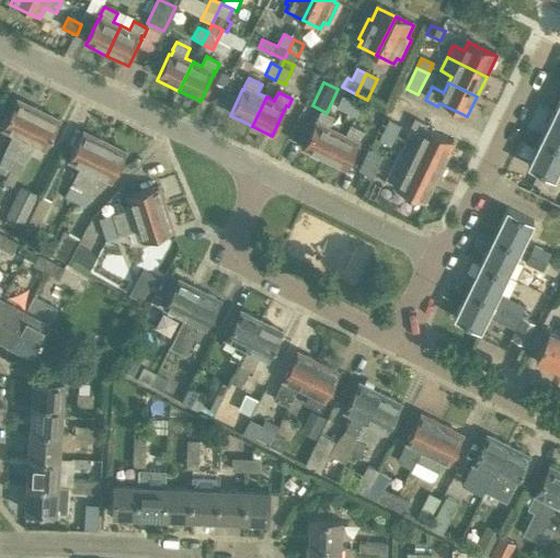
[(346,115),(352,103),(342,99),(336,110),(346,115)]
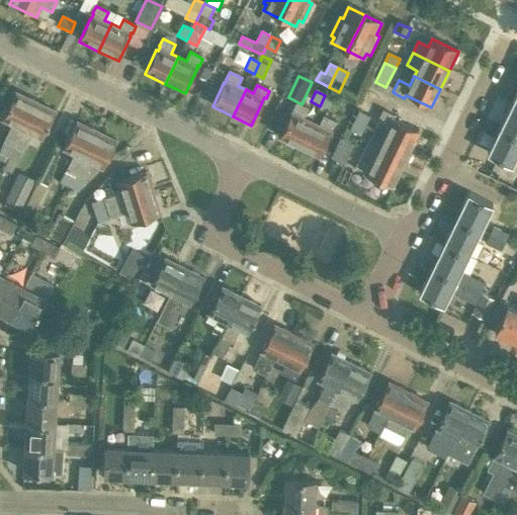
[(13,125),(3,144),(4,144),(0,152),(0,161),(6,164),(6,163),(36,103),(16,94),(3,121),(13,125)]
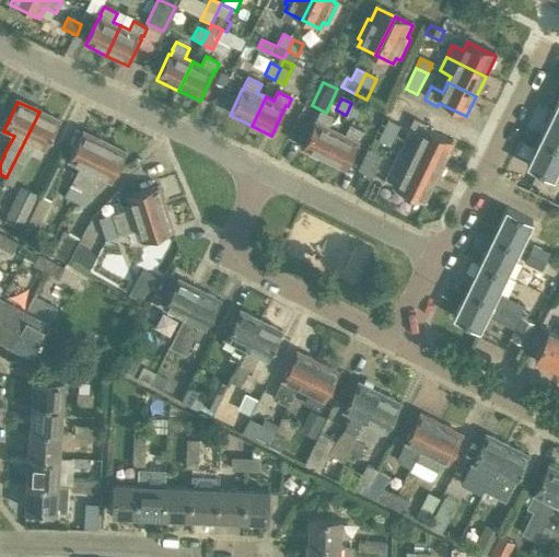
[(362,108),(351,103),(346,115),(357,119),(362,108)]
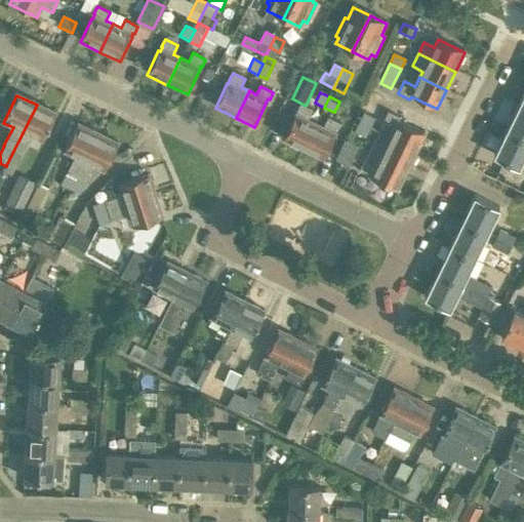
[(57,115),(37,105),(6,165),(15,169),(33,136),(44,142),(57,115)]
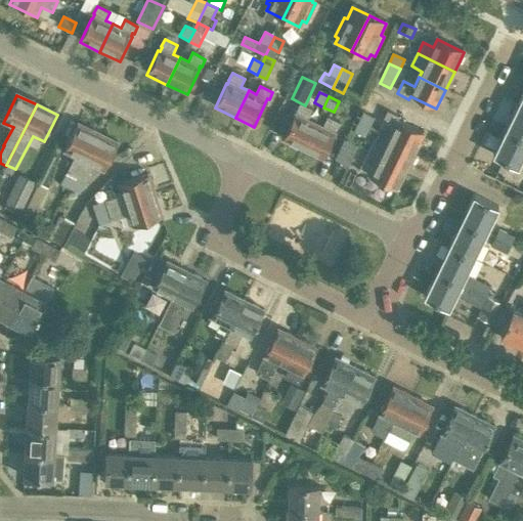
[(303,150),(315,123),(308,119),(312,112),(300,104),(297,112),(297,113),(295,116),(294,116),(282,140),(303,150)]
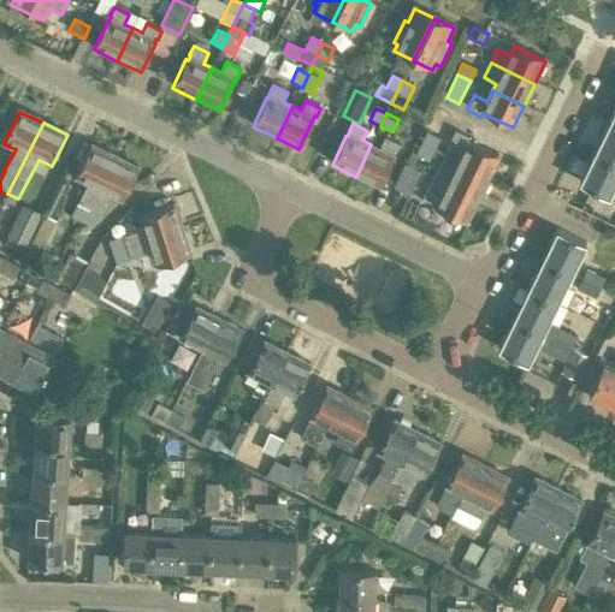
[(614,126),(610,124),(596,153),(614,162),(614,126)]
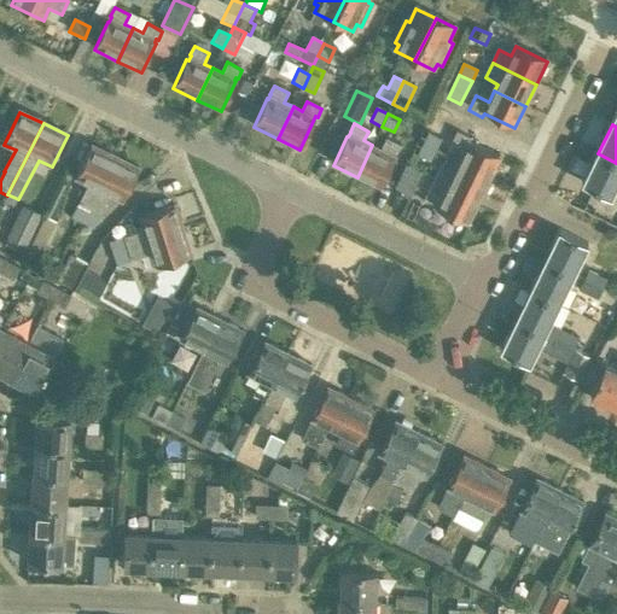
[(455,133),(446,157),(492,177),(500,158),(469,142),(470,139),(455,133)]
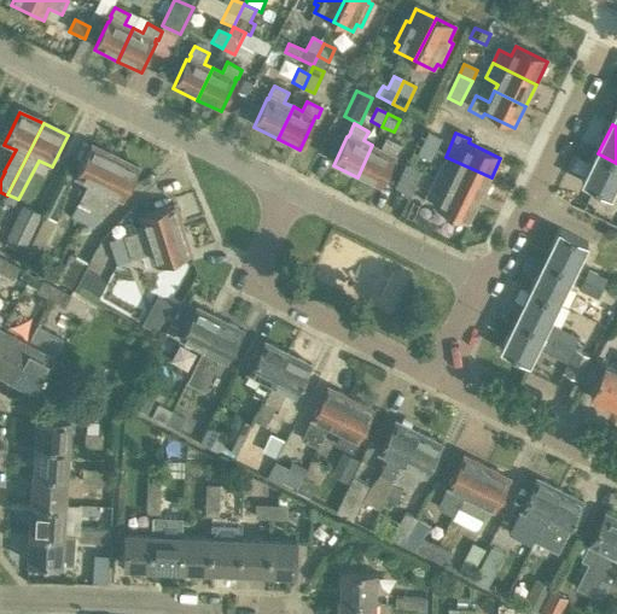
[(429,134),(423,146),(436,153),(442,141),(429,134)]
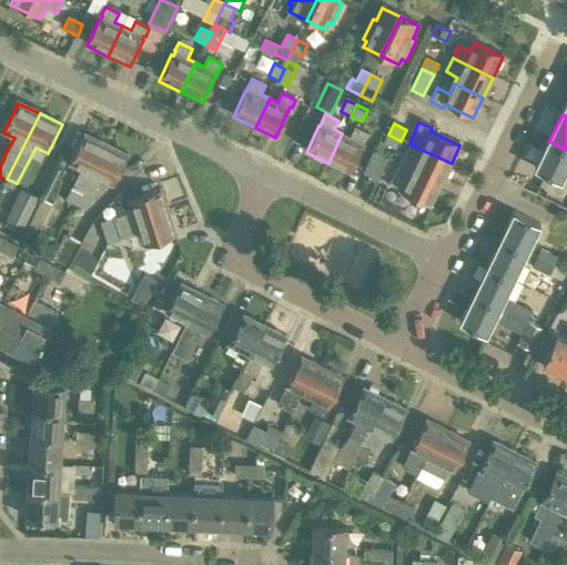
[(342,133),(328,163),(352,174),(364,148),(363,147),(365,143),(368,135),(355,129),(351,138),(342,133)]
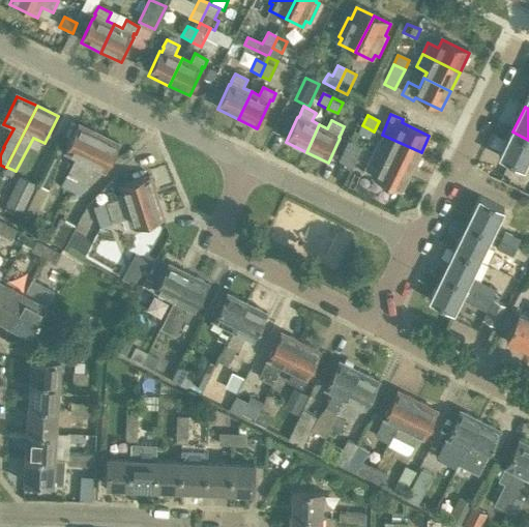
[(374,132),(362,125),(358,135),(370,141),(374,132)]
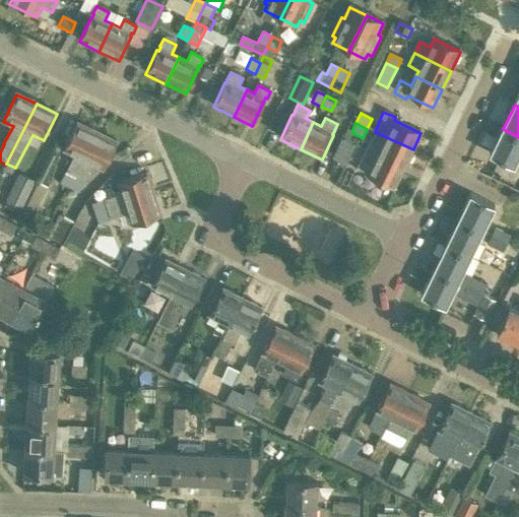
[(70,192),(98,134),(78,125),(64,153),(73,158),(60,187),(70,192)]
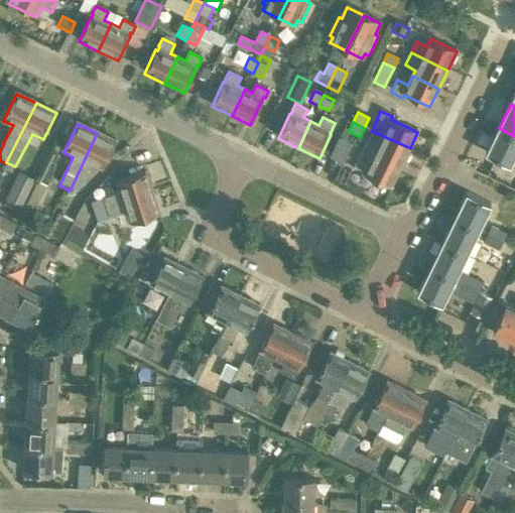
[(514,136),(499,128),(487,153),(510,165),(514,154),(514,136)]
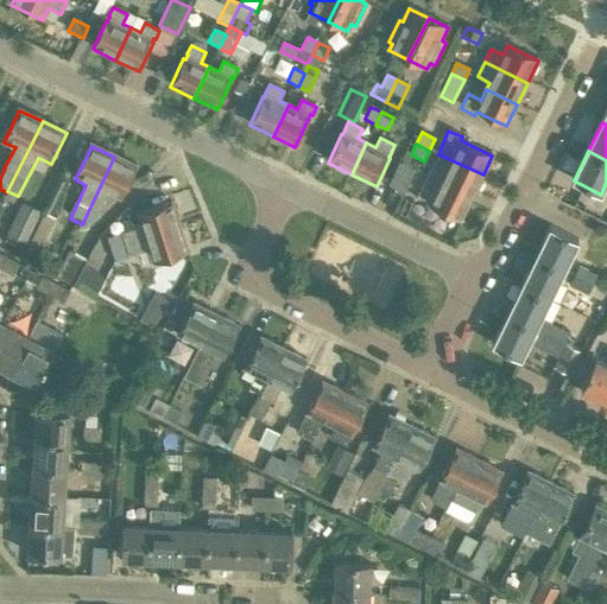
[(484,175),(438,154),(435,163),(432,161),(427,176),(472,198),(484,175)]
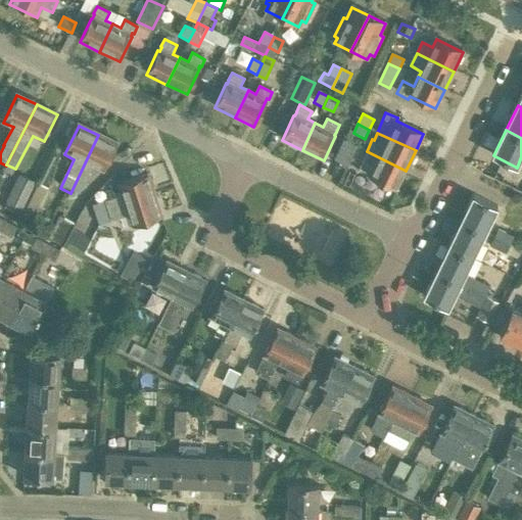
[(119,145),(98,135),(70,193),(81,197),(94,170),(104,174),(119,145)]
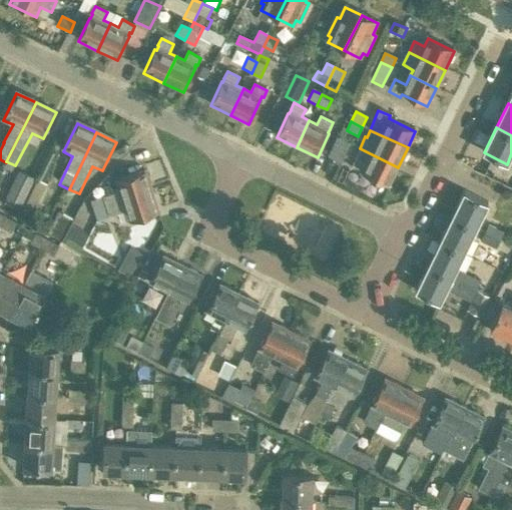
[(351,144),(338,138),(328,157),(342,164),(351,144)]
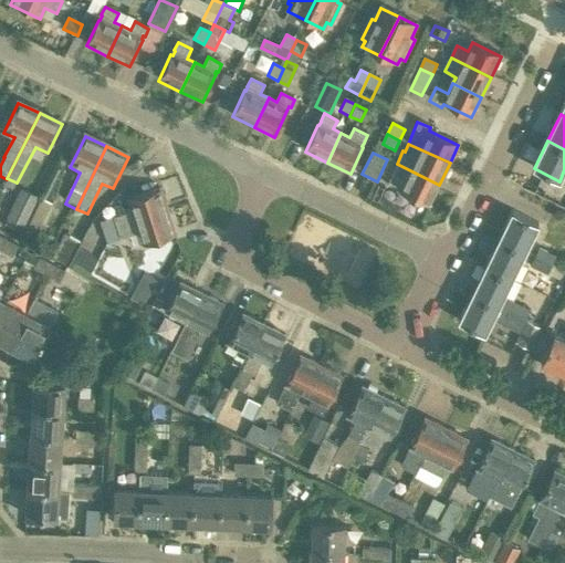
[(439,185),(397,164),(390,177),(403,184),(398,191),(428,207),(439,185)]
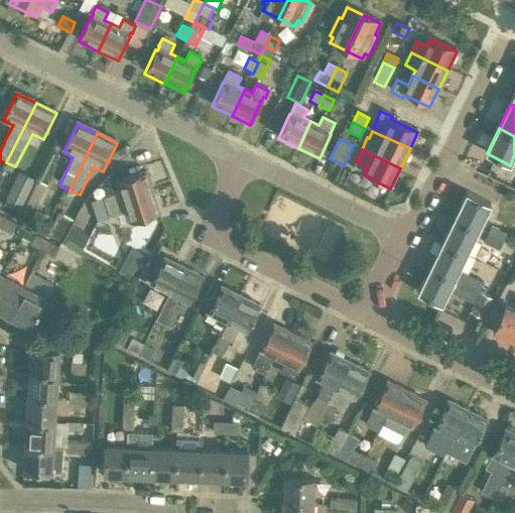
[(95,213),(153,194),(146,172),(117,182),(120,193),(103,198),(103,200),(91,203),(95,213)]
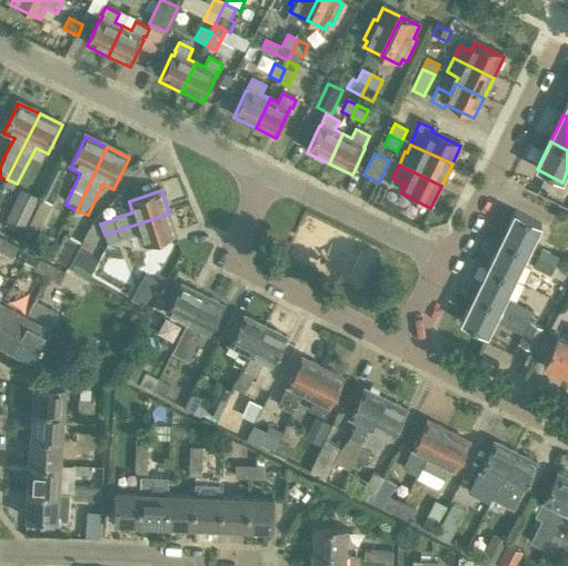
[(39,199),(38,199),(21,191),(7,220),(25,229),(39,199)]
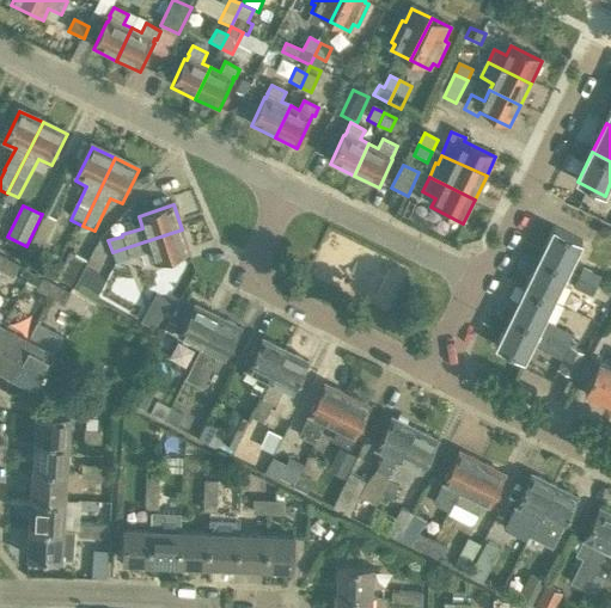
[(554,228),(539,258),(568,272),(582,243),(554,228)]
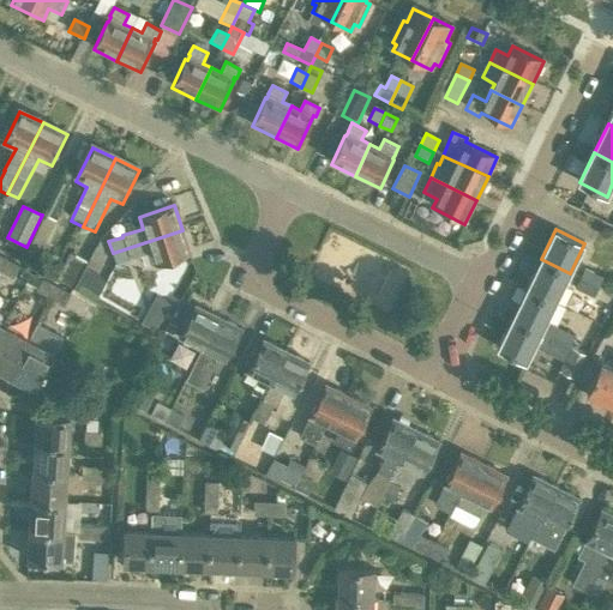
[(191,254),(182,230),(113,253),(116,265),(130,260),(131,263),(152,255),(156,266),(191,254)]
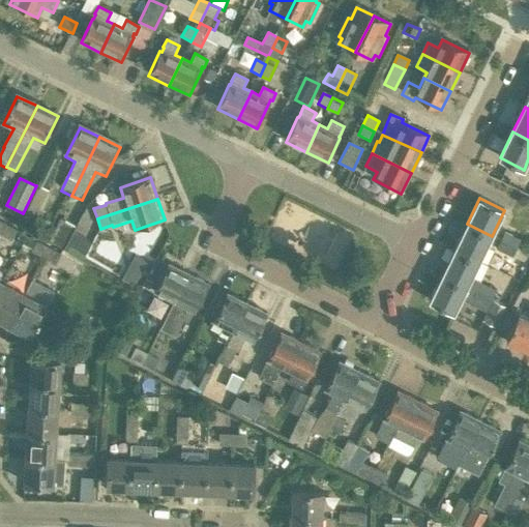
[(47,240),(43,246),(51,250),(61,255),(63,251),(64,252),(77,229),(60,221),(49,241),(47,240)]
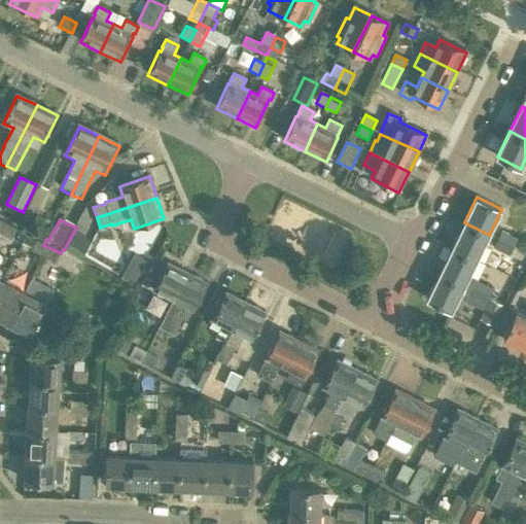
[(489,235),(464,222),(452,248),(477,259),(489,235)]
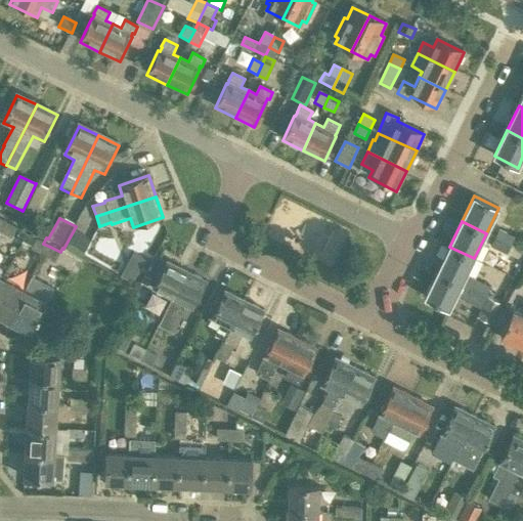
[(5,222),(0,231),(0,232),(22,245),(27,234),(5,222)]
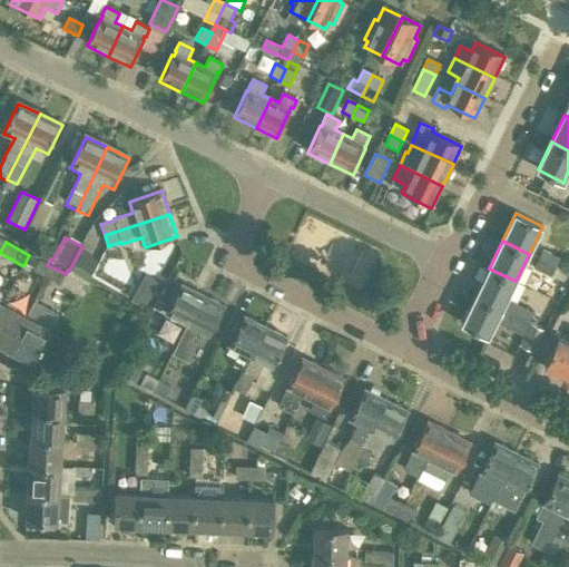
[(539,261),(556,269),(560,260),(543,251),(539,261)]
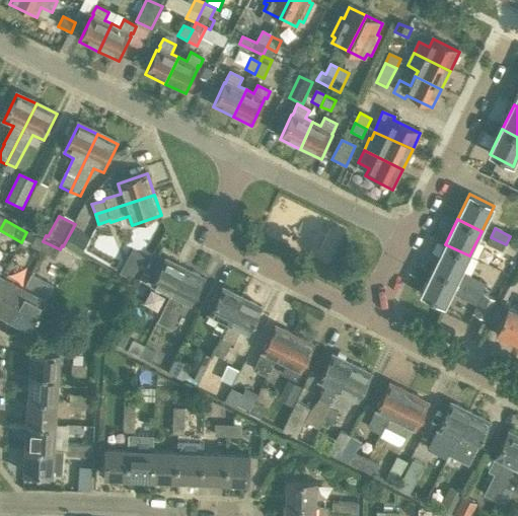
[(43,241),(26,232),(21,242),(42,253),(44,248),(47,250),(50,244),(43,241)]
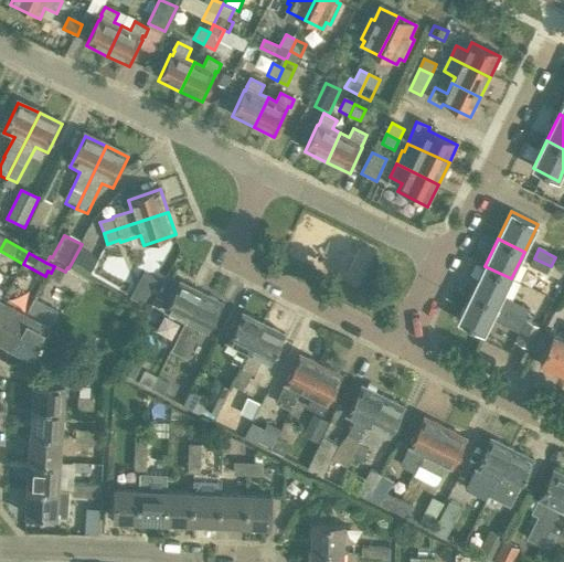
[(551,266),(534,258),(530,267),(546,275),(551,266)]
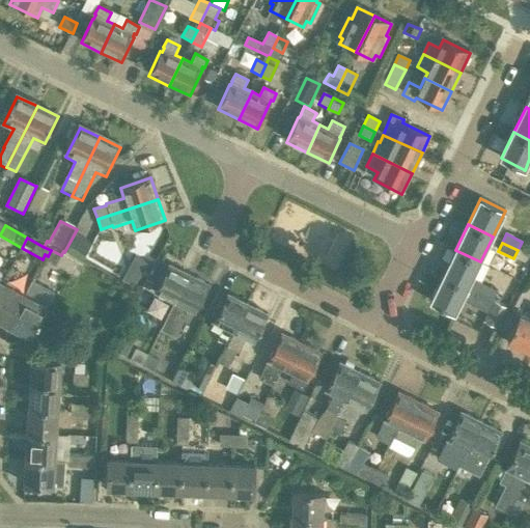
[(61,255),(51,250),(48,256),(45,254),(43,259),(55,266),(61,255)]
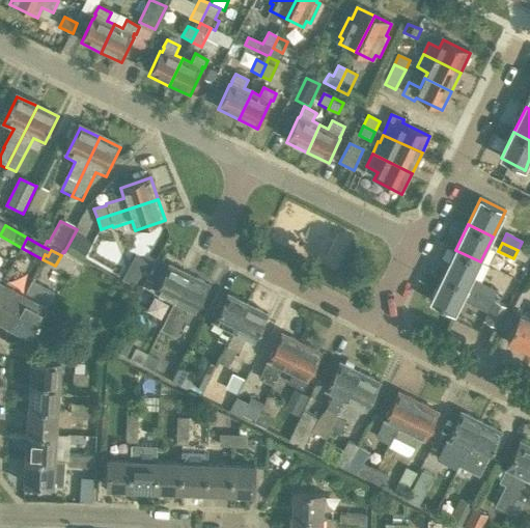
[(480,261),(455,250),(443,275),(468,286),(480,261)]
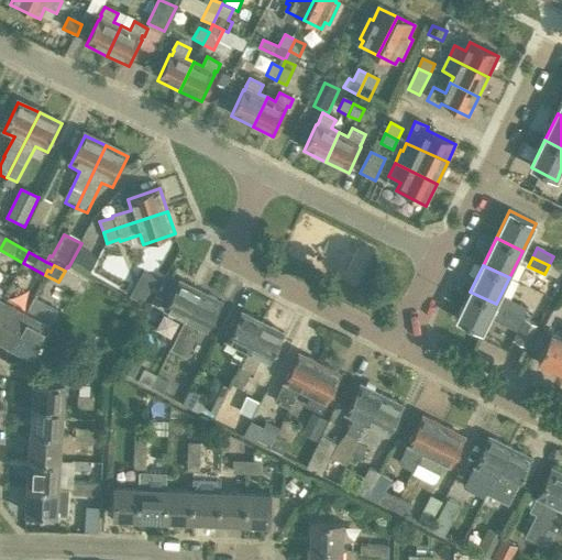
[(127,297),(143,306),(154,286),(138,277),(127,297)]
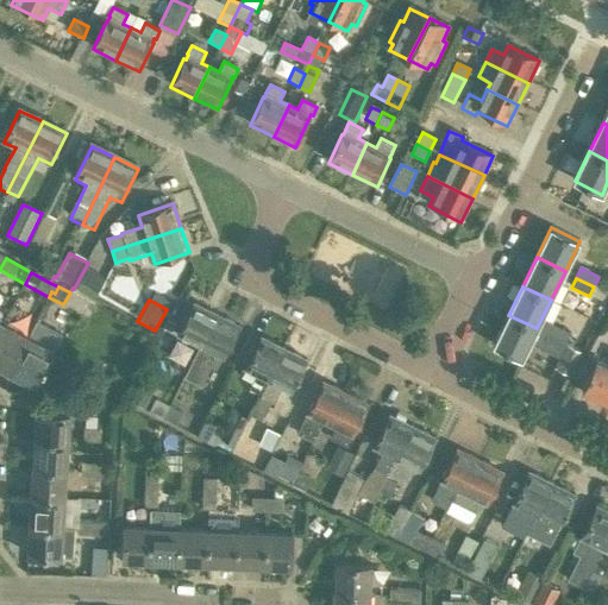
[(185,379),(217,316),(194,304),(177,338),(200,348),(185,378),(185,379)]
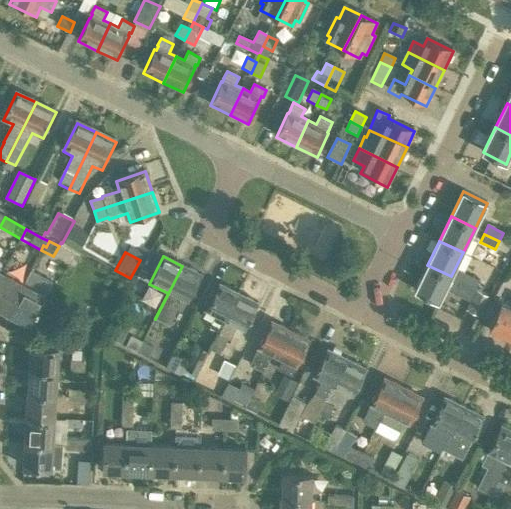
[(445,288),(470,301),(476,288),(459,280),(451,276),(427,265),(415,290),(439,302),(445,288)]
